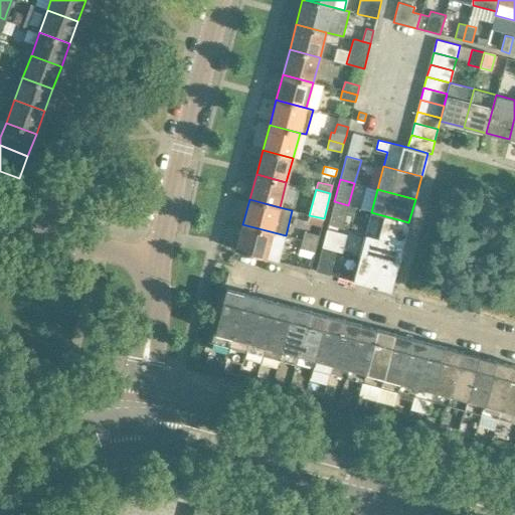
[(334,201),(328,224),(342,228),(348,205),(334,201)]
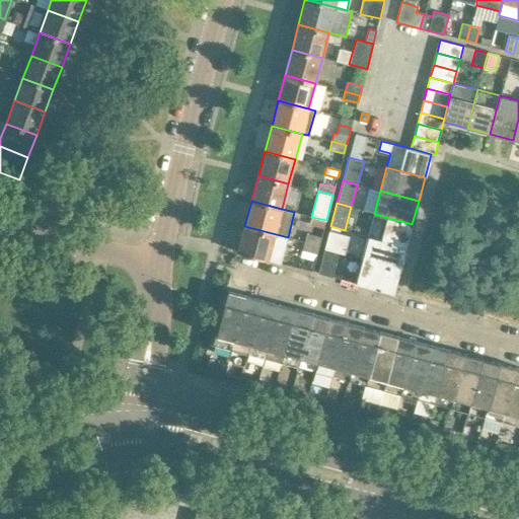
[(412,224),(374,214),(368,236),(406,246),(412,224)]
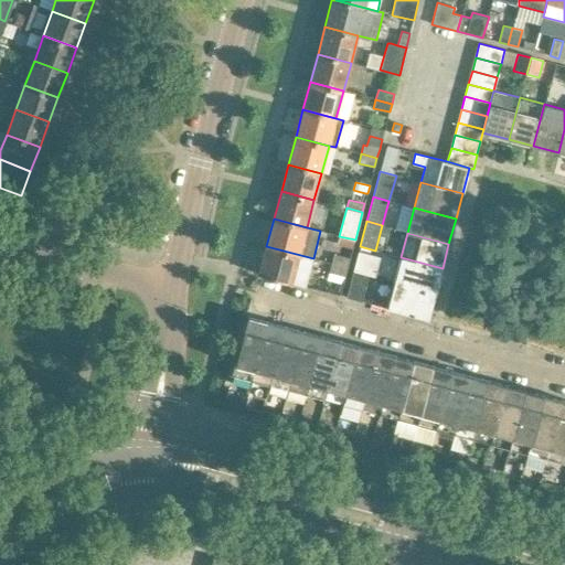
[(266,246),(258,275),(259,275),(306,287),(313,258),(266,246)]
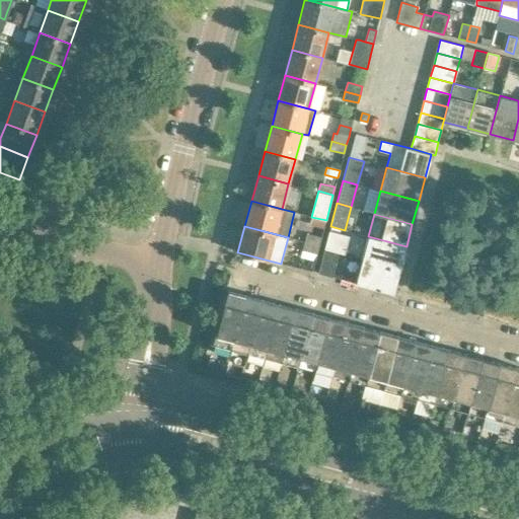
[(329,231),(324,249),(339,253),(345,254),(350,236),(329,231)]
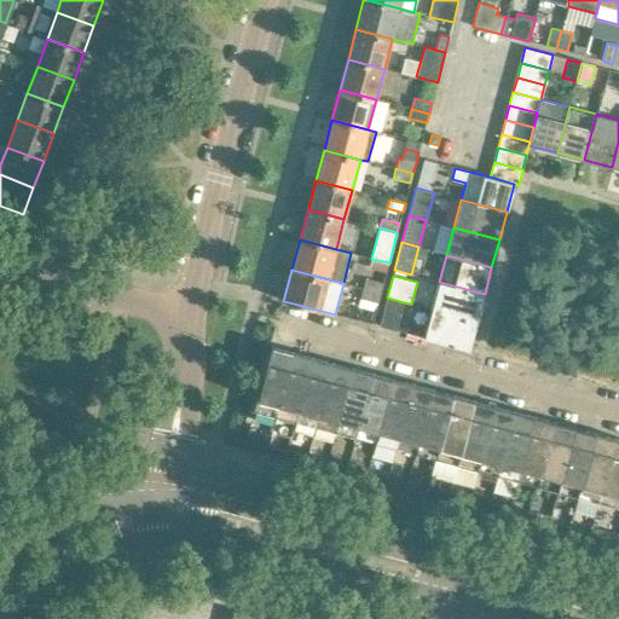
[(366,278),(364,288),(381,293),(383,283),(366,278)]
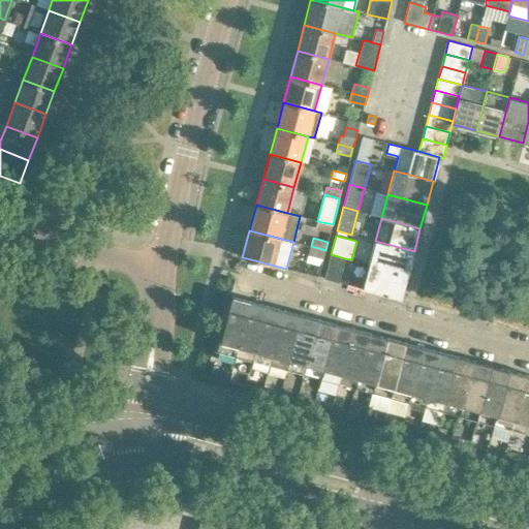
[(375,241),(369,265),(408,275),(414,251),(375,241)]
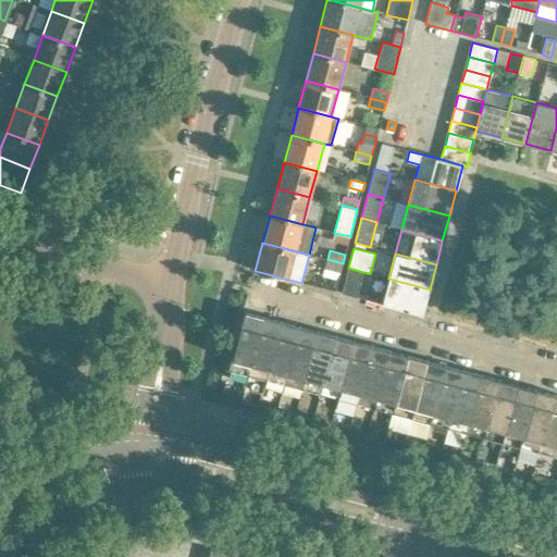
[(343,263),(327,259),(324,269),(341,273),(343,263)]
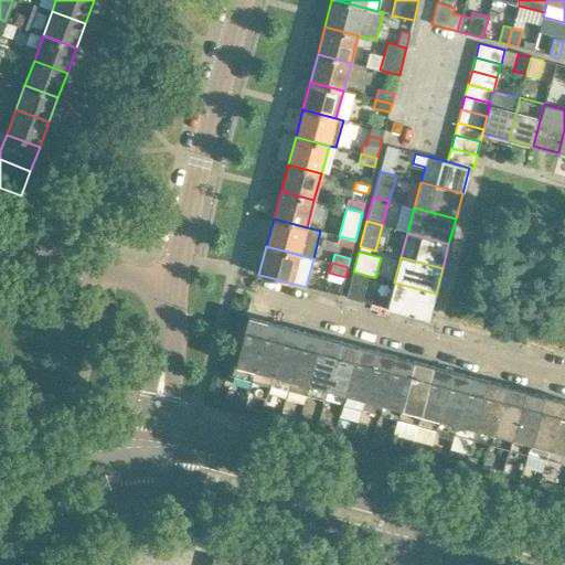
[(347,298),(362,301),(369,276),(353,272),(347,298)]
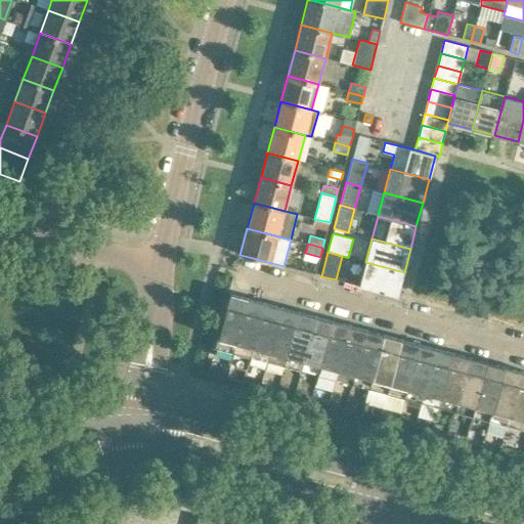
[(404,272),(365,262),(359,286),(397,296),(404,272)]
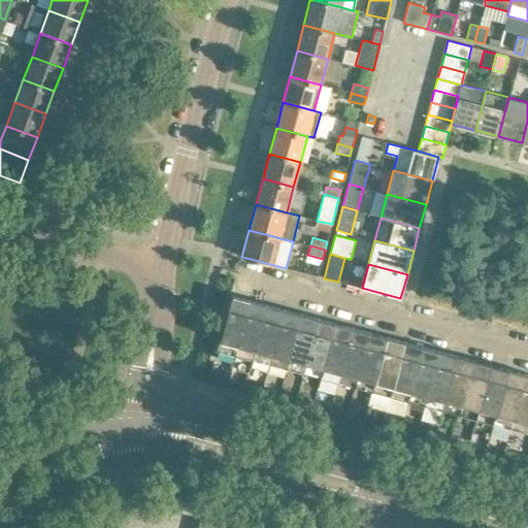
[(218,350),(234,355),(249,301),(232,296),(218,350)]
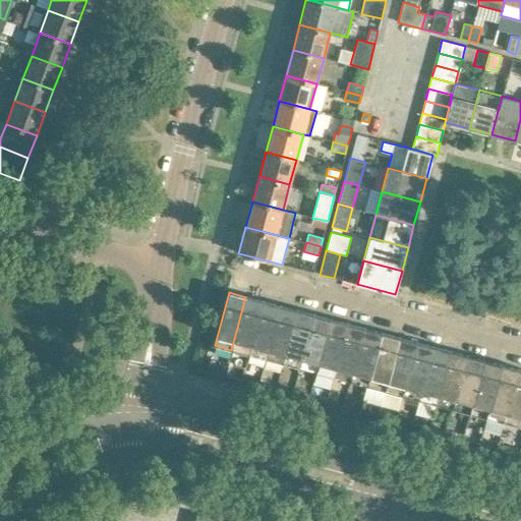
[(231,350),(248,354),(263,301),(245,297),(231,350)]
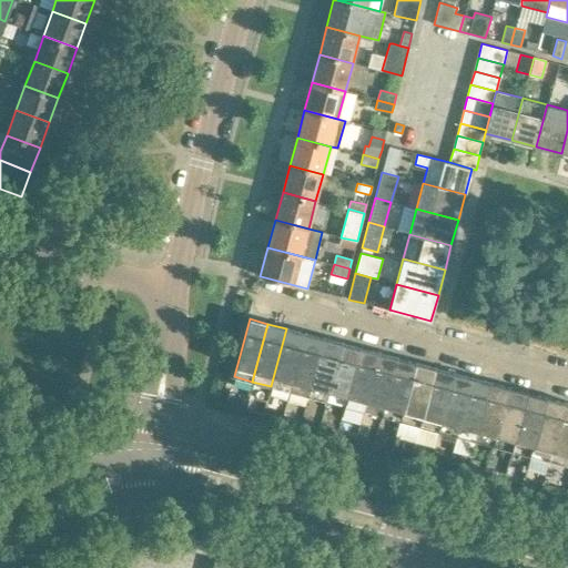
[(286,328),(271,386),(290,392),(305,334),(286,328)]
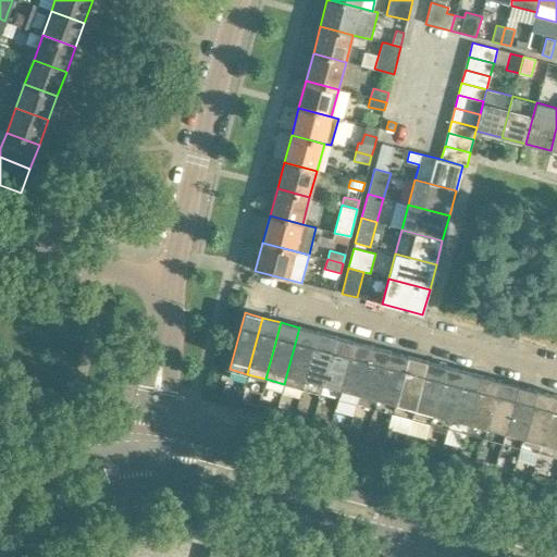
[(284,384),(302,388),(318,332),(299,327),(284,384)]
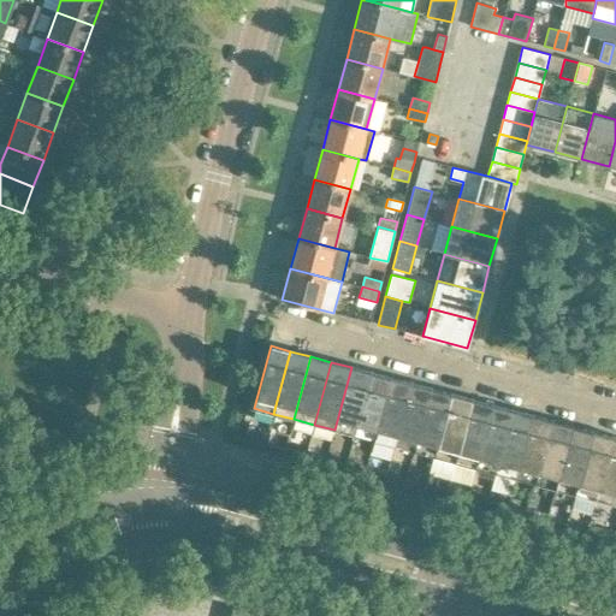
[(335,430),(354,436),(371,372),(351,367),(335,430)]
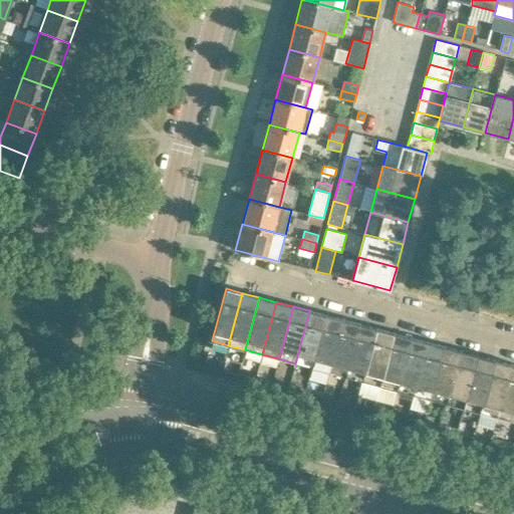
[(295,363),(312,367),(326,315),(309,310),(295,363)]
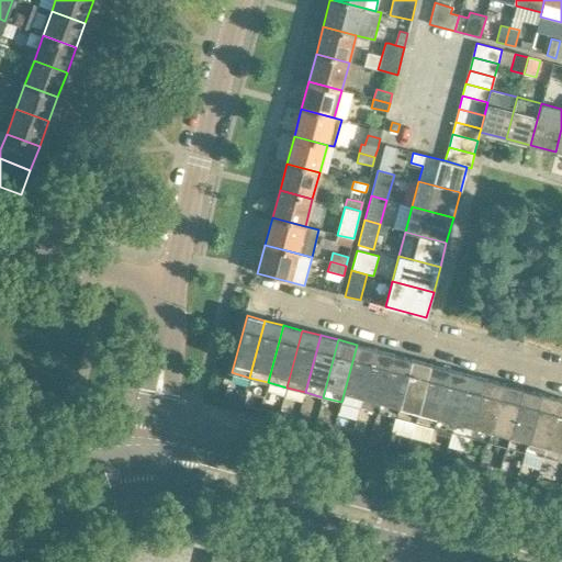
[(357,345),(341,402),(360,407),(375,349),(357,345)]
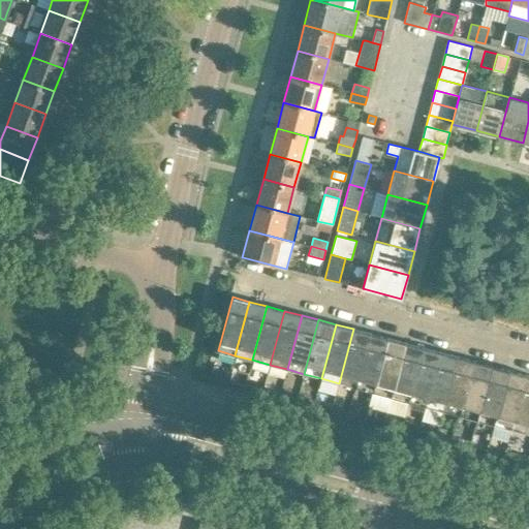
[(339,383),(356,387),(371,334),(353,329),(339,383)]
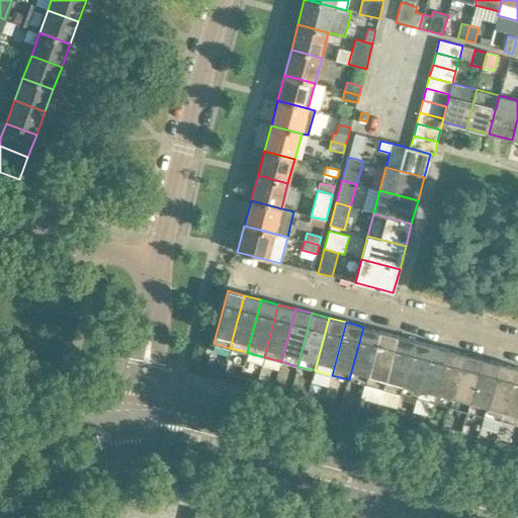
[(349,379),(365,383),(379,331),(363,327),(349,379)]
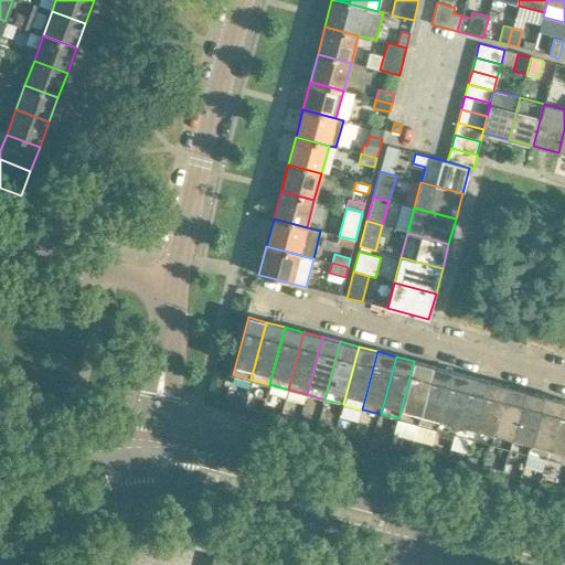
[(414,361),(398,418),(417,424),(433,366),(414,361)]
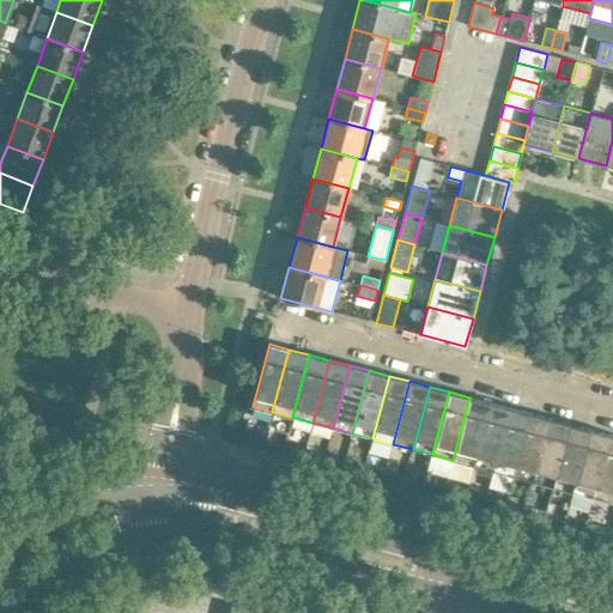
[(453,460),(473,465),(490,402),(469,398),(453,460)]
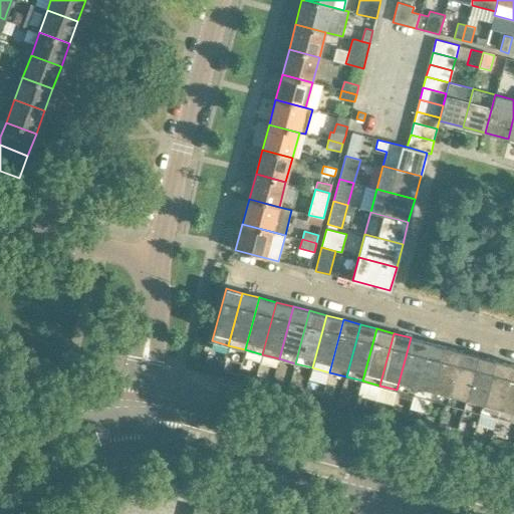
[(397,390),(414,395),(428,342),(411,337),(397,390)]
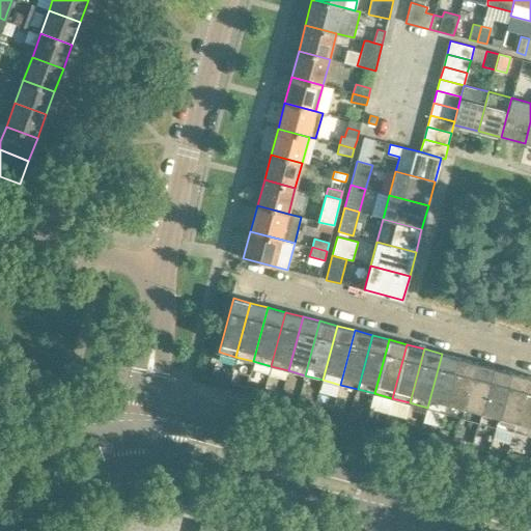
[(427,408),(444,412),(458,358),(442,354),(427,408)]
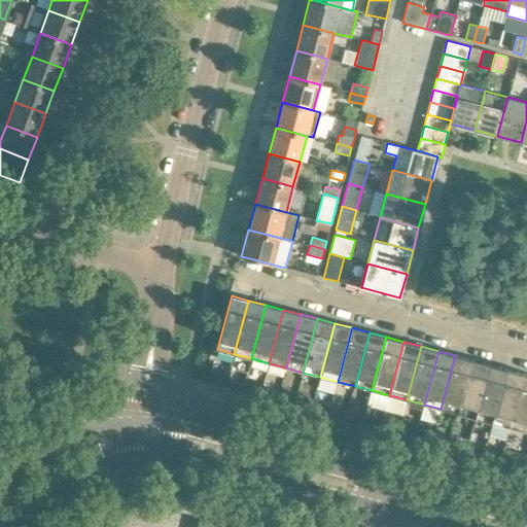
[(455,355),(441,409),(458,414),(472,360),(455,355)]
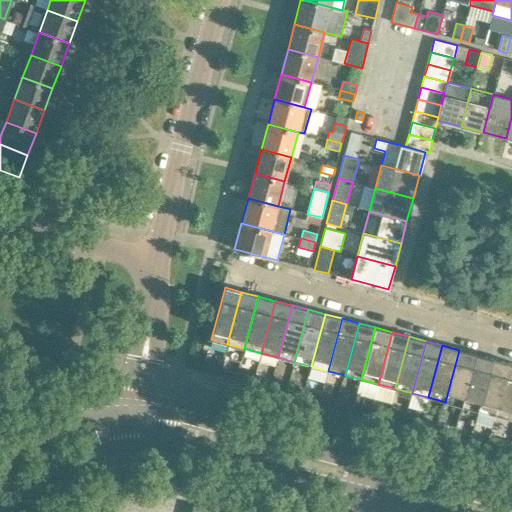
[(445,402),(462,406),(476,354),(459,350),(445,402)]
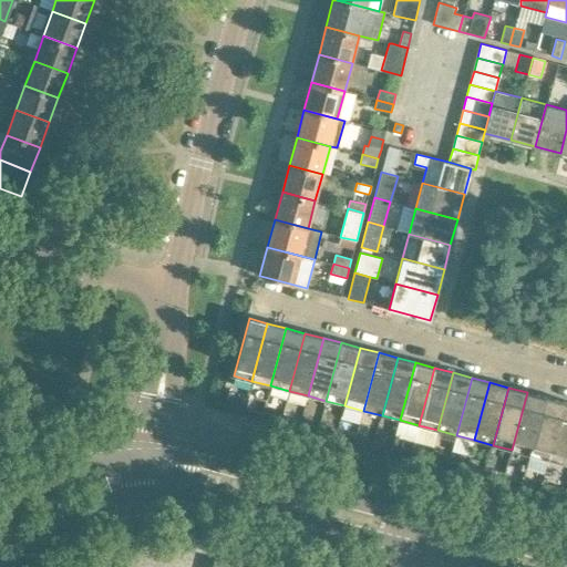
[(512,450),(529,455),(545,397),(527,392),(512,450)]
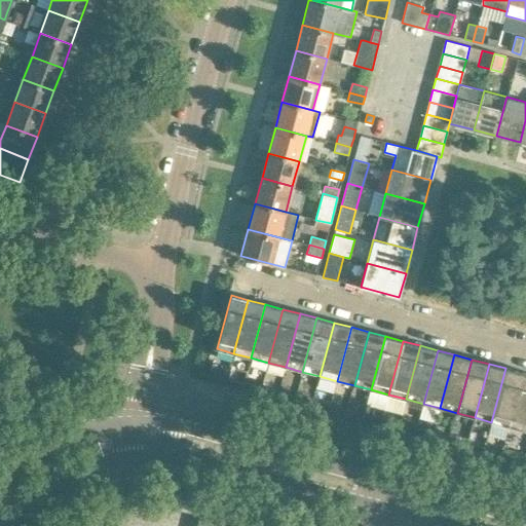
[(491,422),(509,426),(523,373),(505,368),(491,422)]
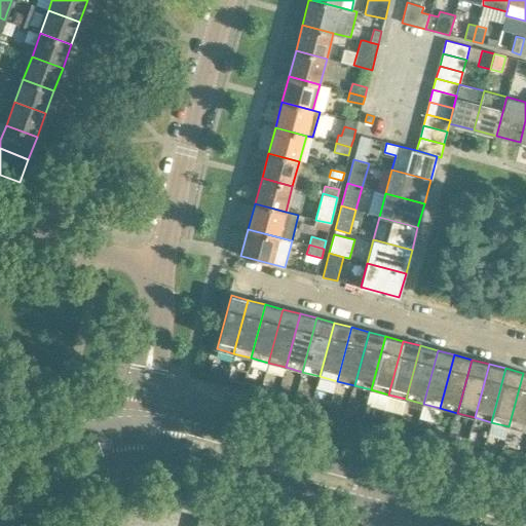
[(525,431),(525,430),(525,373),(523,373),(509,426),(525,431)]
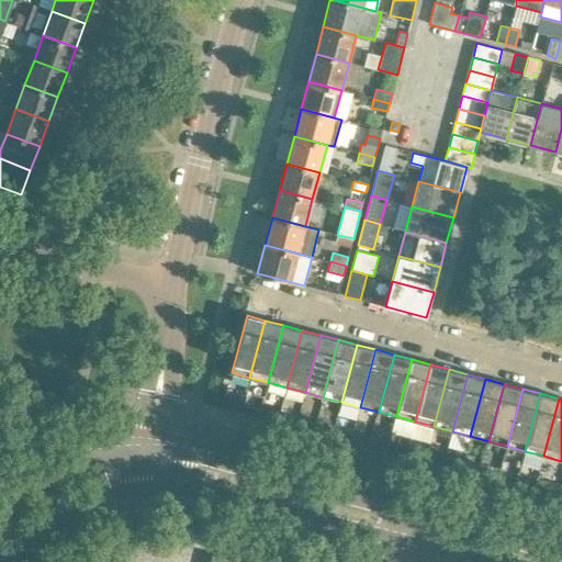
[(475,457),(467,454),(464,462),(473,464),(475,457)]
